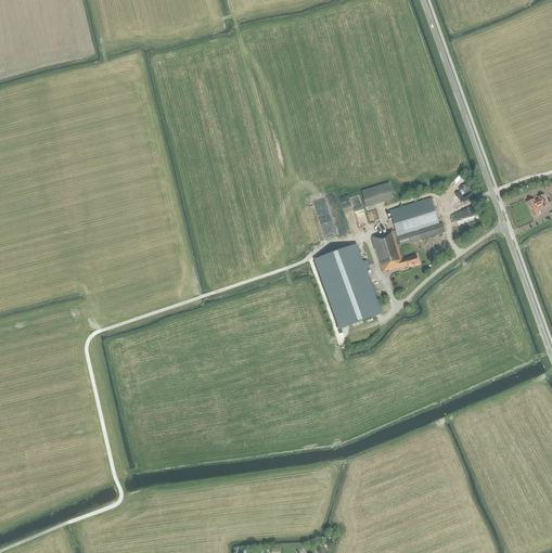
[(386,180),(358,189),(363,205),(390,196),(386,180)]
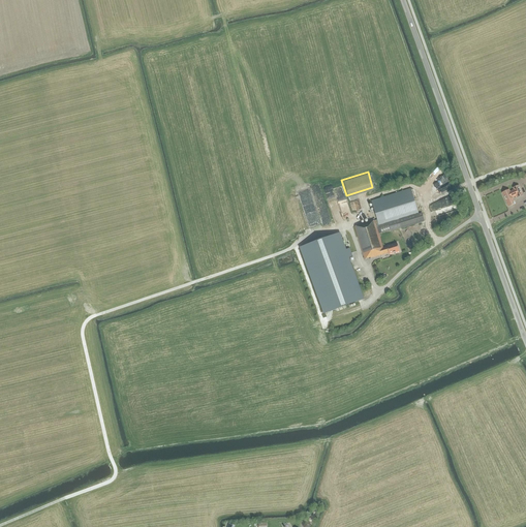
[(520,193),(516,184),(509,186),(512,189),(507,191),(505,188),(499,191),(504,203),(508,200),(511,199),(508,195),(513,193),(514,195),(520,193)]
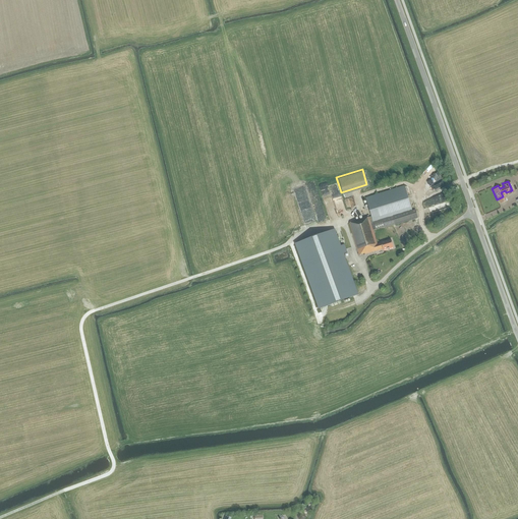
[(393,223),(415,216),(413,208),(409,209),(407,204),(405,194),(401,184),(362,196),(368,215),(365,216),(365,215),(346,221),(356,253),(361,251),(362,252),(380,247),(381,248),(391,245),(388,237),(378,240),(378,241),(375,242),(370,229),(381,225),(381,226),(392,223),(393,223)]
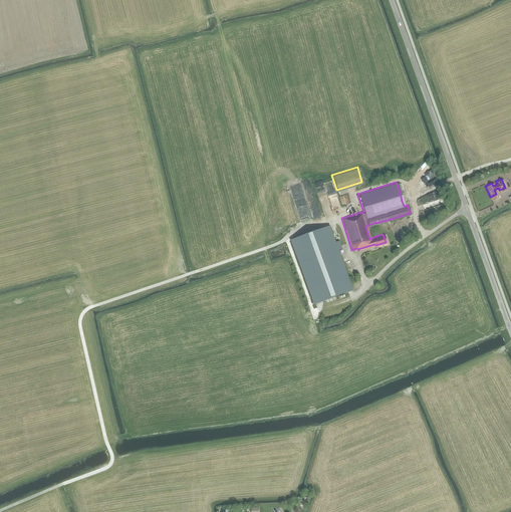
[(423,192),(424,200),(439,198),(438,190),(423,192)]
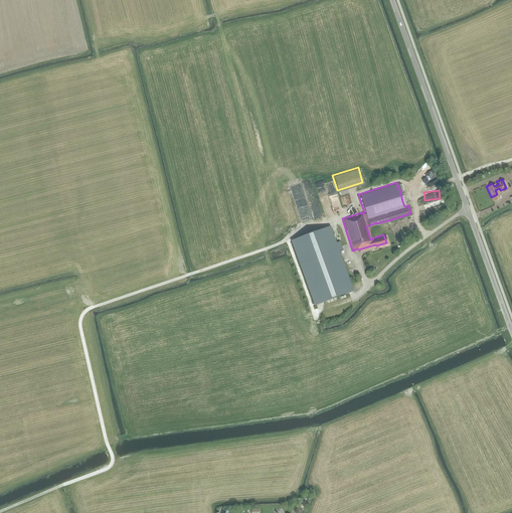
[(350,289),(336,249),(340,247),(337,239),(333,241),(327,225),(290,239),(313,303),(350,289)]
